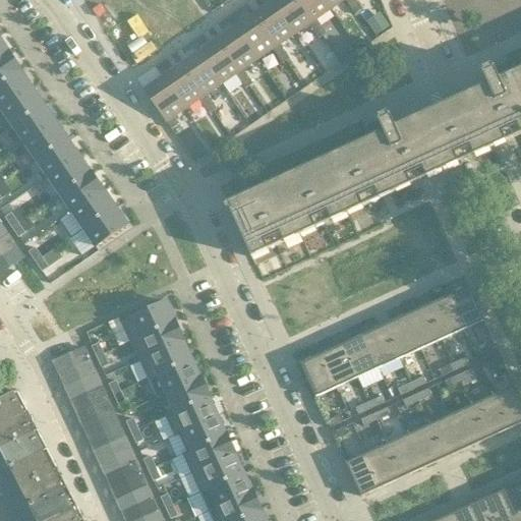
[(296,0),(276,0),(273,3),(294,35),(308,25),(312,22),(296,0)]
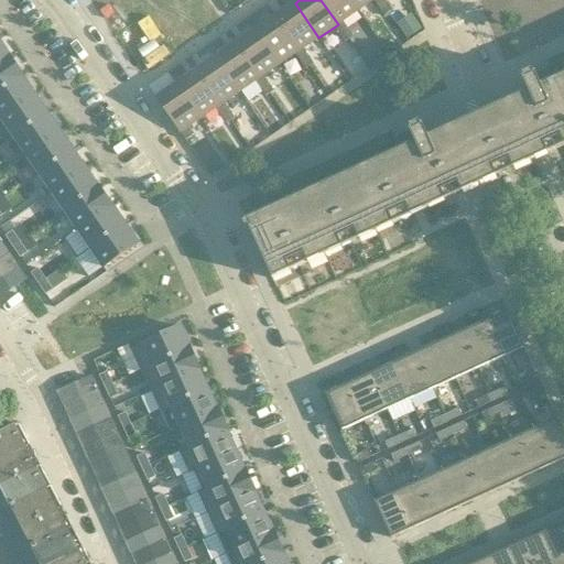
[(350,0),(321,0),(338,24),(343,21),(358,11),(350,0)]
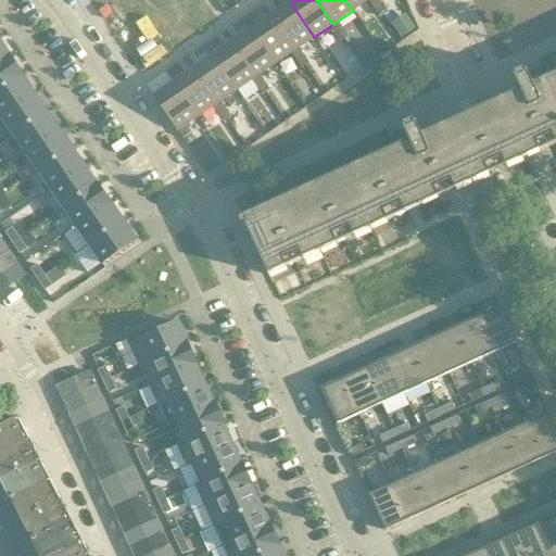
[(345,0),(353,11),(368,0),(367,0),(345,0)]
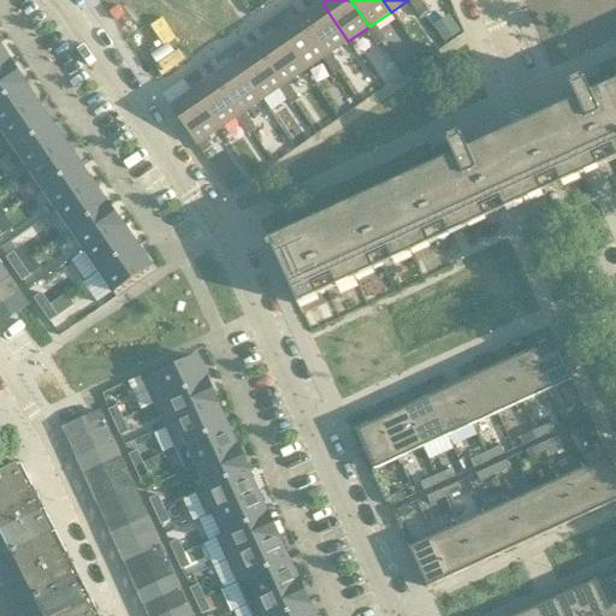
[(422,3),(414,9),(419,17),(428,11),(422,3)]
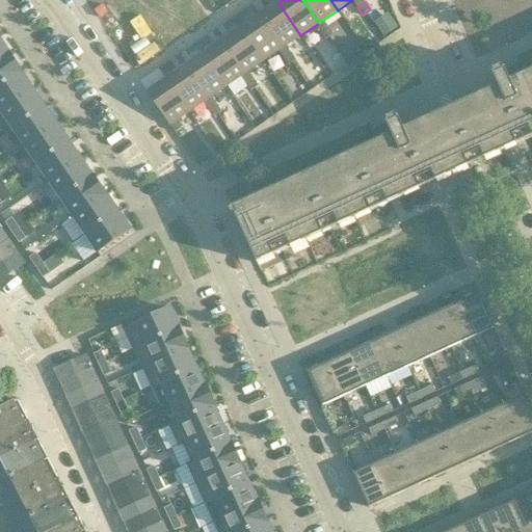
[(278,3),(260,16),(282,48),(286,46),(300,35),(278,3)]
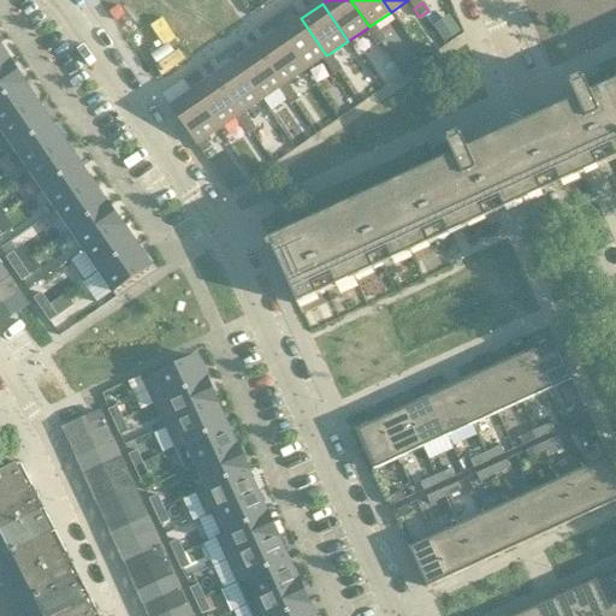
[(301,18),(279,33),(304,71),(323,59),(326,55),(301,18)]
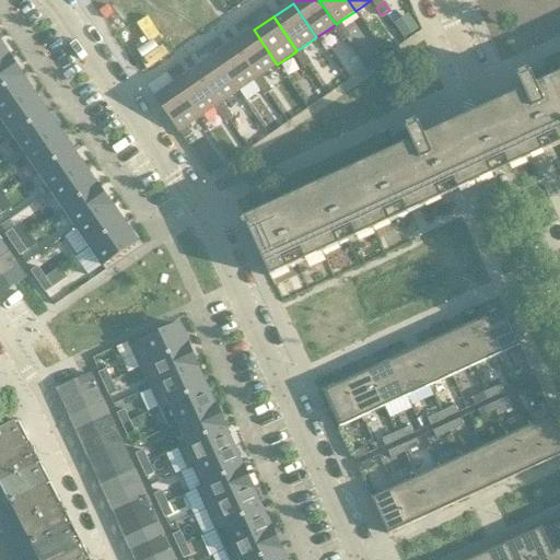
[(340,21),(336,24),(331,27),(337,34),(345,28),(340,21)]
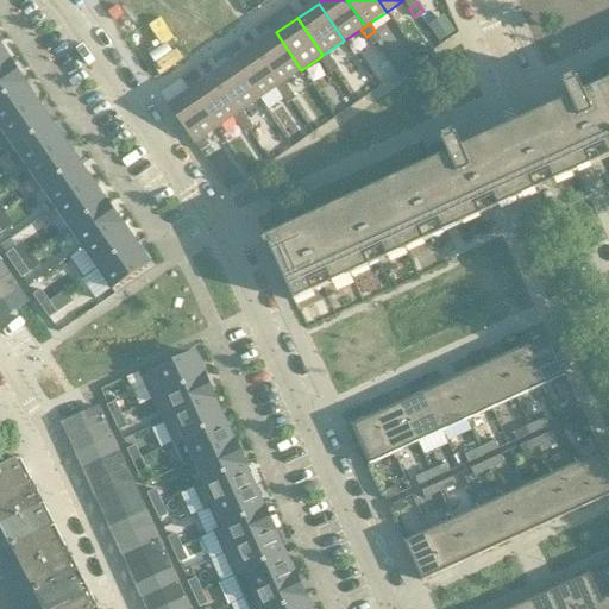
[(375,31),(366,37),(372,45),(381,39),(375,31)]
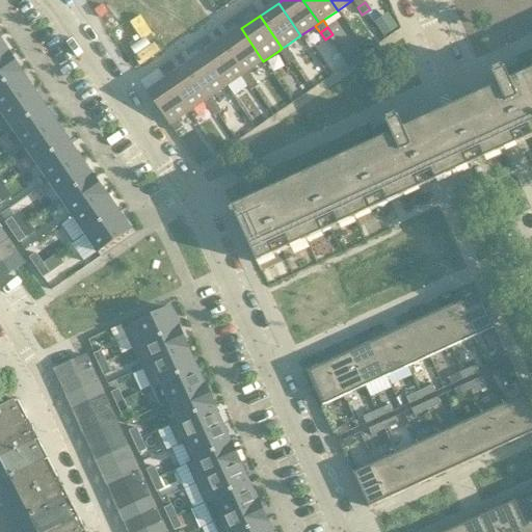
[(241,28),(222,42),(244,74),(248,72),(263,61),(241,28)]
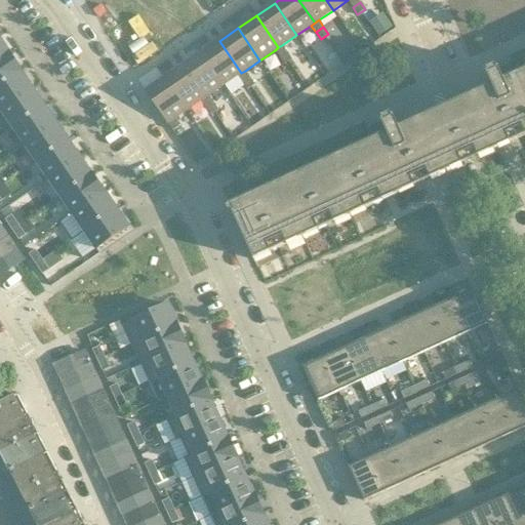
[(0,59),(9,54),(0,41),(0,59)]
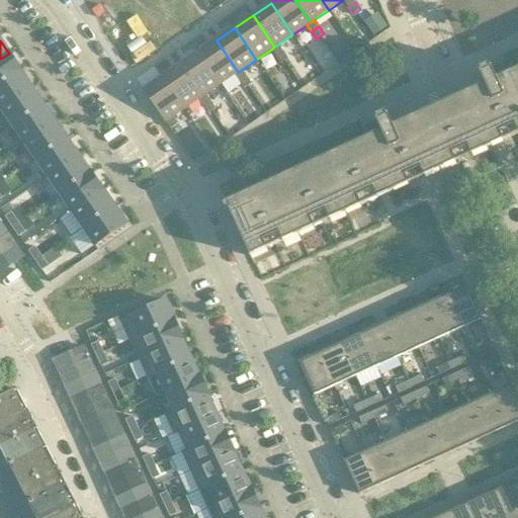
[(217,40),(198,53),(220,84),(235,75),(238,72),(217,40)]
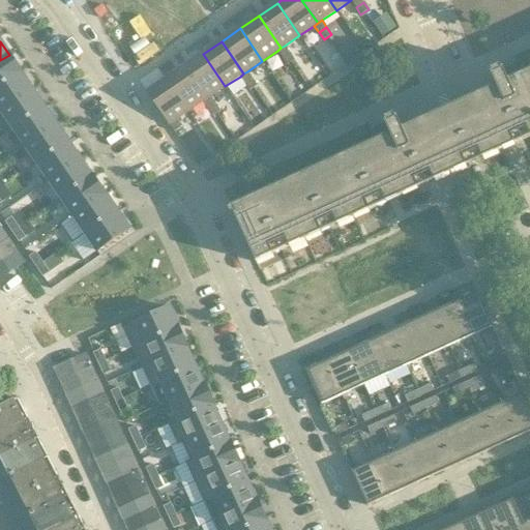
[(285,46),(281,48),(277,51),(282,58),(290,53),(285,46)]
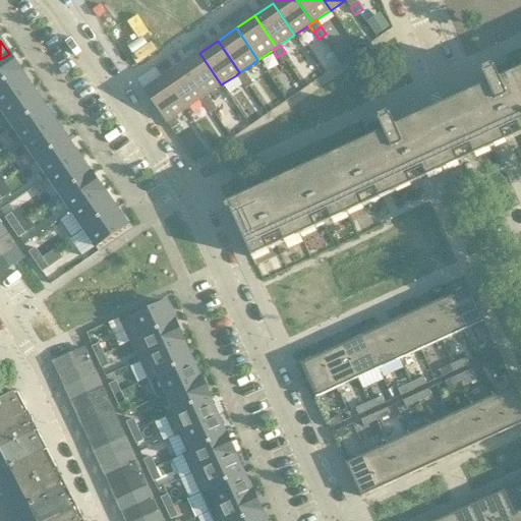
[(285,52),(277,57),(282,64),(290,59),(285,52)]
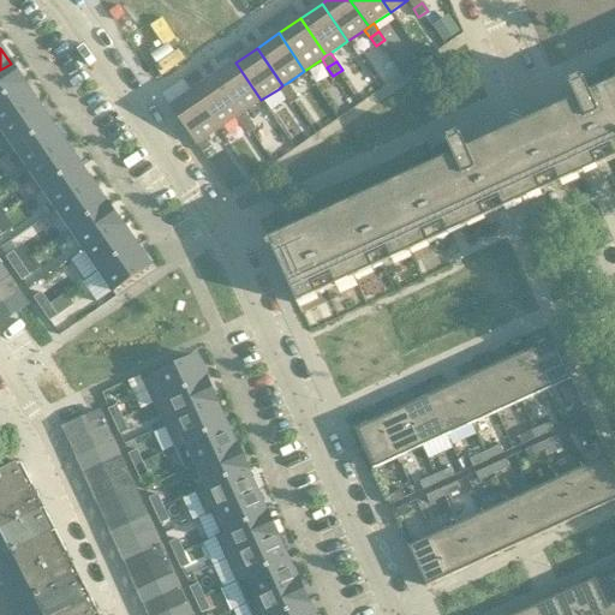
[(236,63),(214,77),(240,115),(244,112),(261,100),(236,63)]
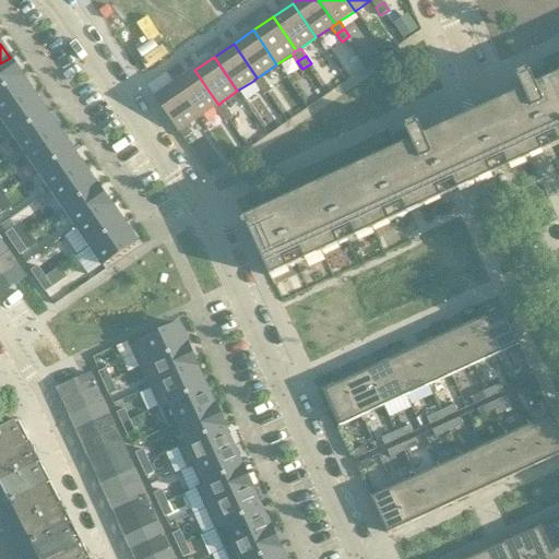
[(0,91),(22,76),(10,58),(0,63),(0,91)]
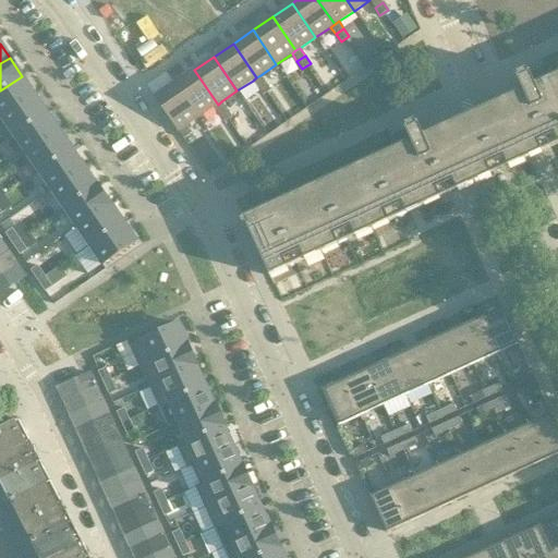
[(194,70),(174,83),(198,118),(214,107),(218,105),(194,70)]
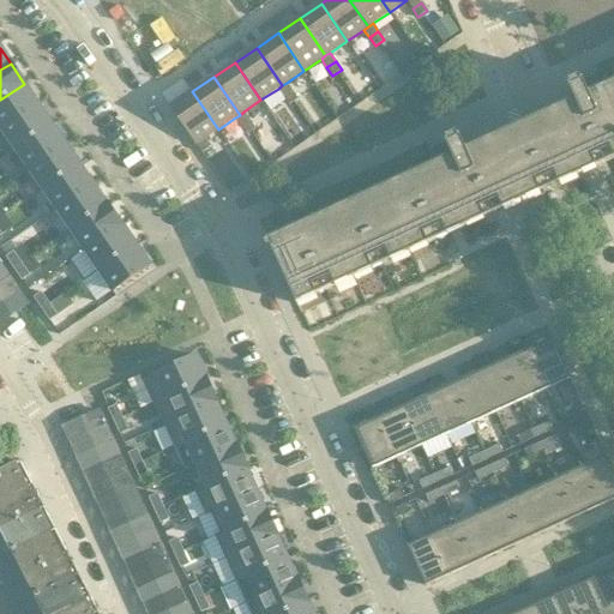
[(290,239),(290,240),(286,242),(272,248),(271,245),(275,242),(274,239),(287,233),(287,232),(268,240),(296,305),(429,244),(501,211),(565,181),(599,167),(613,158),(613,90),(595,98),(593,92),(589,95),(583,79),(569,86),(575,100),(537,115),(465,149),(459,136),(445,142),(453,158),(450,160),(453,166),(290,239)]
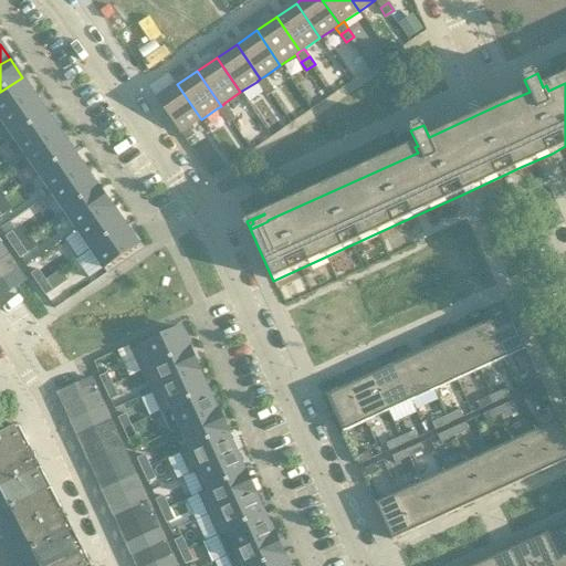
[(264,76),(260,79),(257,82),(261,90),(270,84),(264,76)]
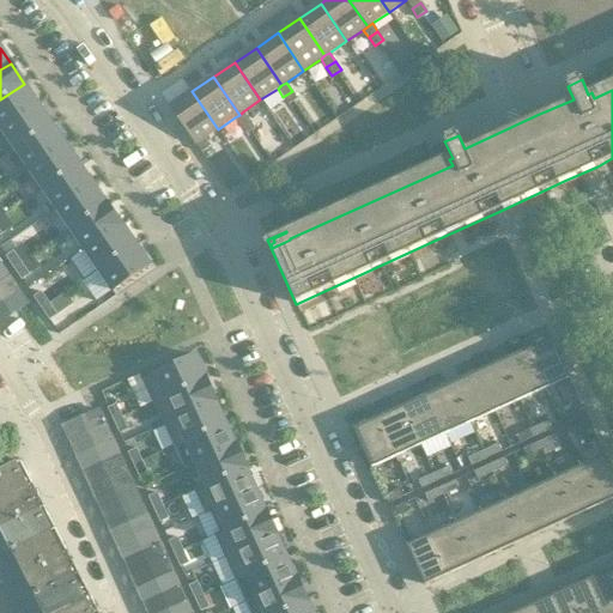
[(0,127),(1,129),(38,104),(24,84),(0,99),(0,127)]
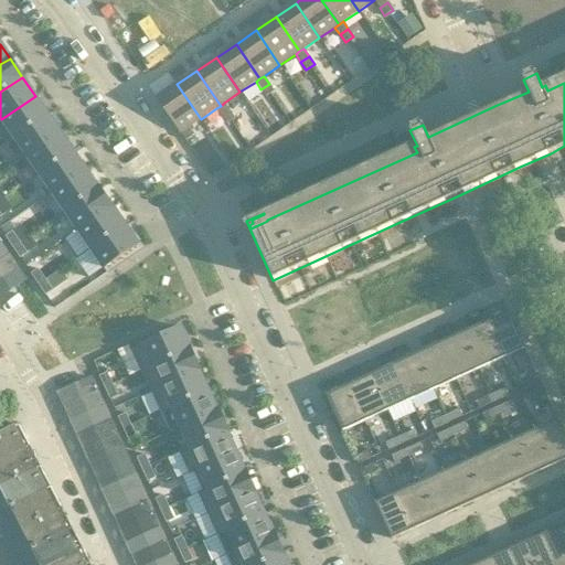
[(181,132),(189,127),(201,119),(177,84),(156,98),(180,134),(181,132)]
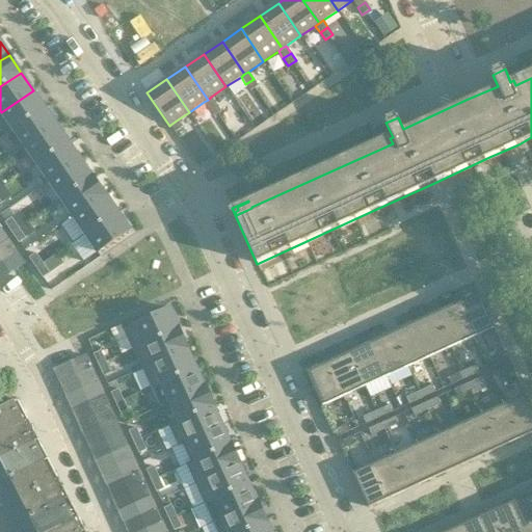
[(254,79),(245,84),(250,91),(258,86),(254,79)]
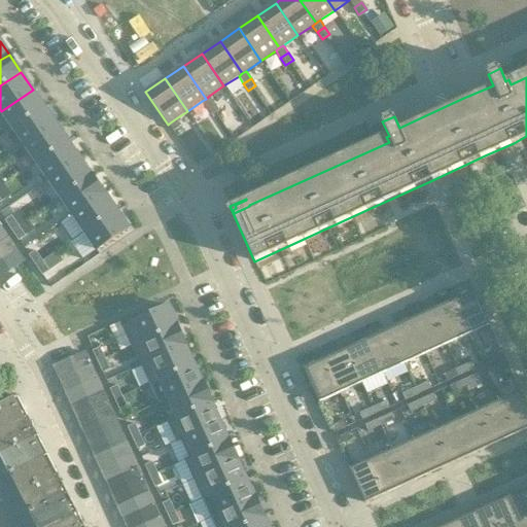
[(12,129),(44,106),(33,90),(1,111),(12,129)]
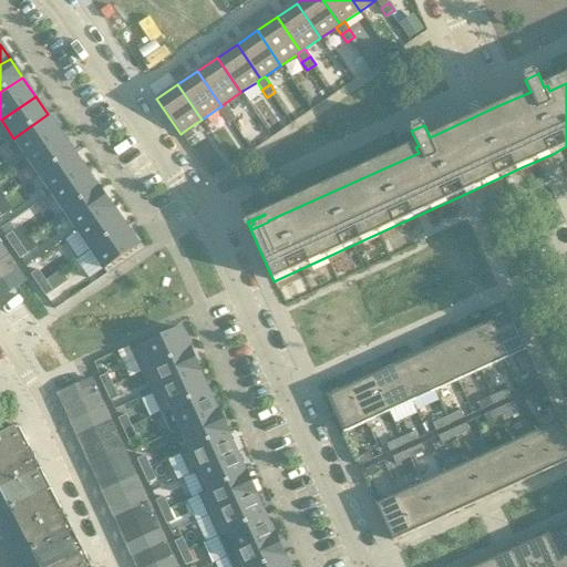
[(225,103),(222,106),(217,109),(223,116),(230,111),(225,103)]
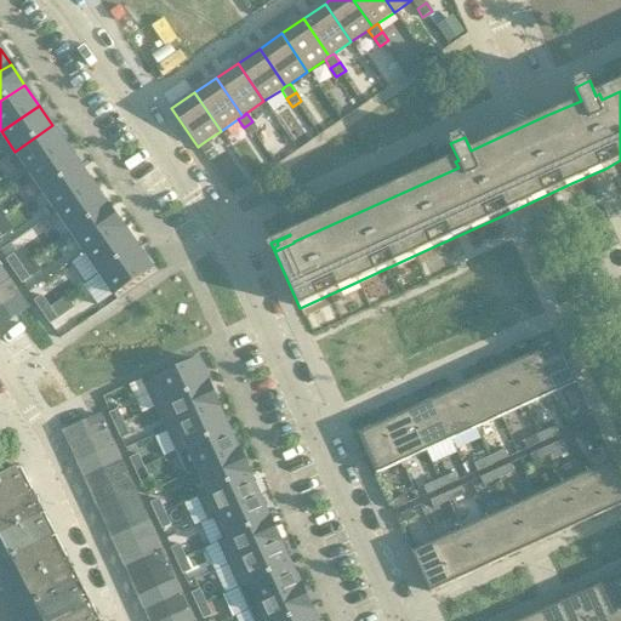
[(252,121),(244,127),(249,136),(258,130),(252,121)]
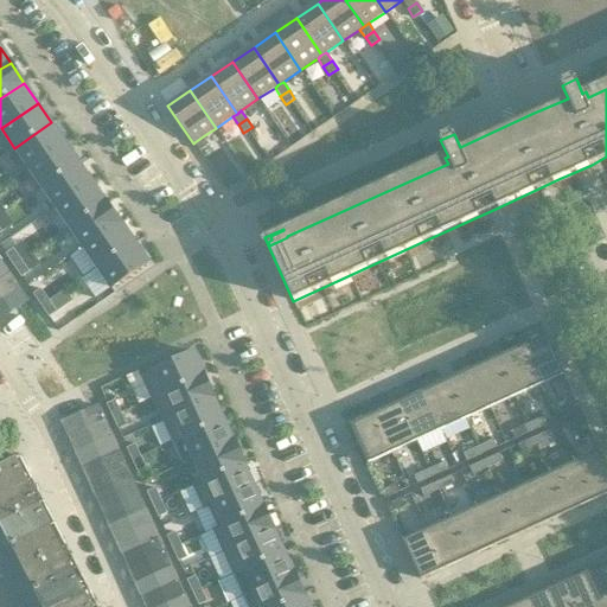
[(29,167),(65,142),(51,122),(14,148),(29,167)]
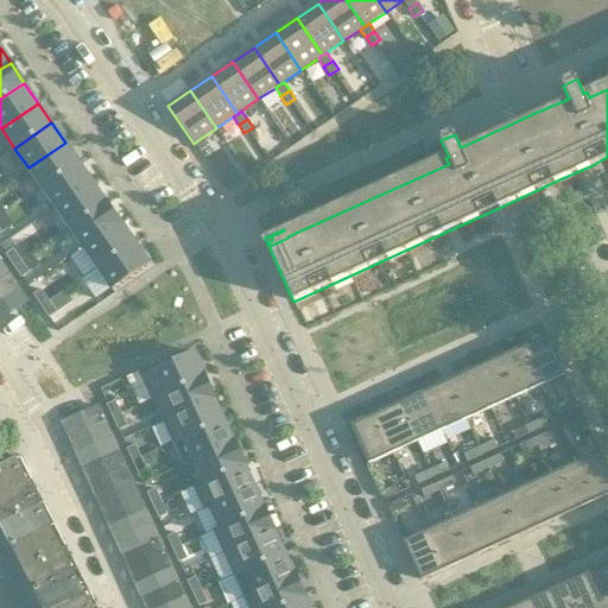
[(203,137),(195,143),(200,151),(209,145),(203,137)]
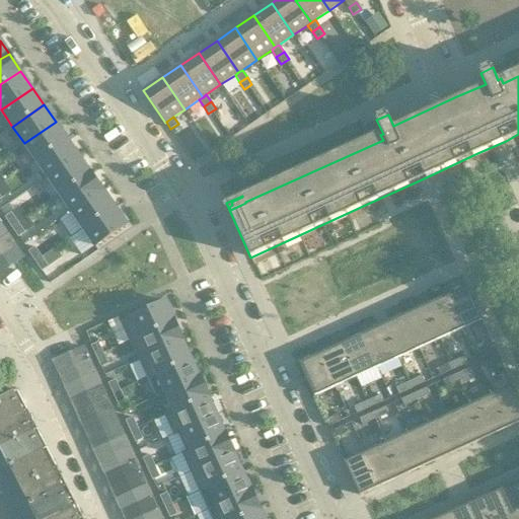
[(35,160),(67,139),(56,122),(24,143),(35,160)]
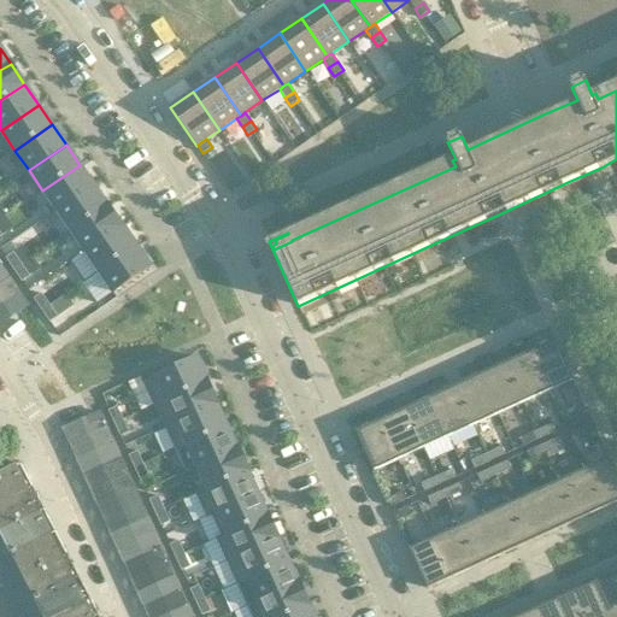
[(94,186),(80,165),(42,191),(57,211),(94,186)]
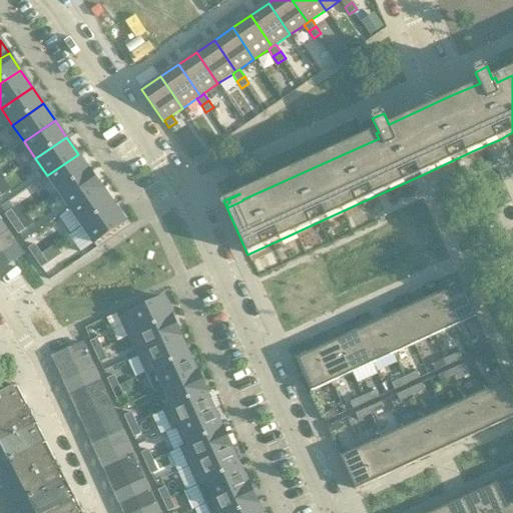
[(90,171),(78,154),(47,175),(59,192),(90,171)]
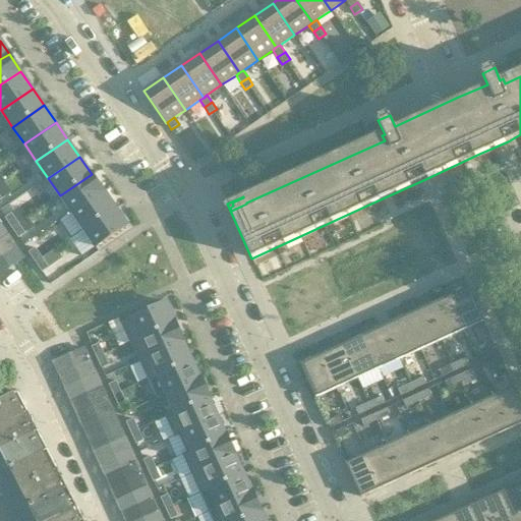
[(103,191),(92,174),(60,195),(71,213),(103,191)]
